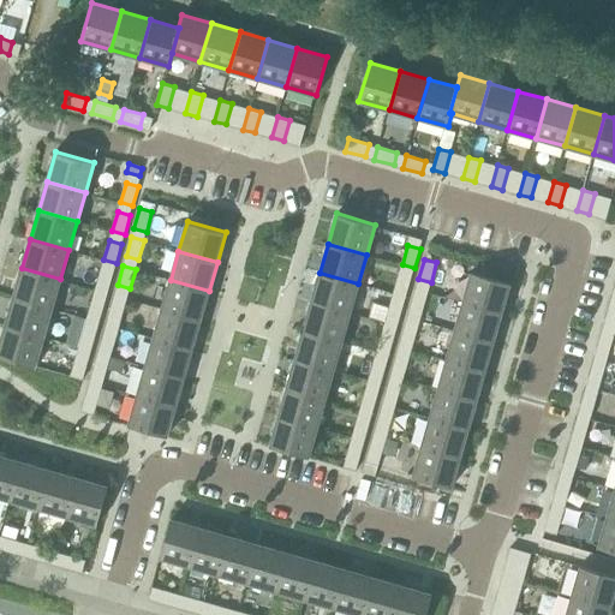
[(22,268),(13,297),(53,308),(60,279),(22,268)]
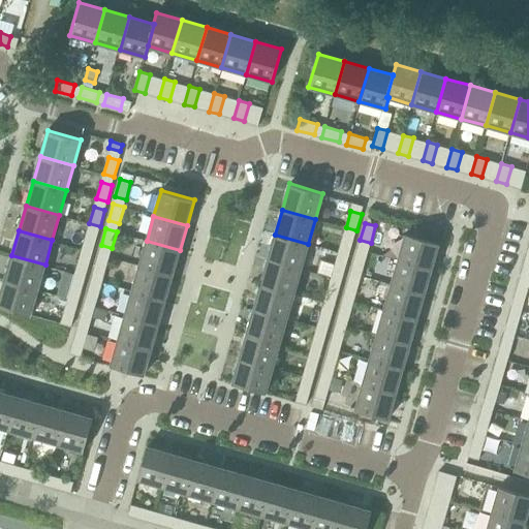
[(82,248),(93,251),(97,235),(87,231),(82,248)]
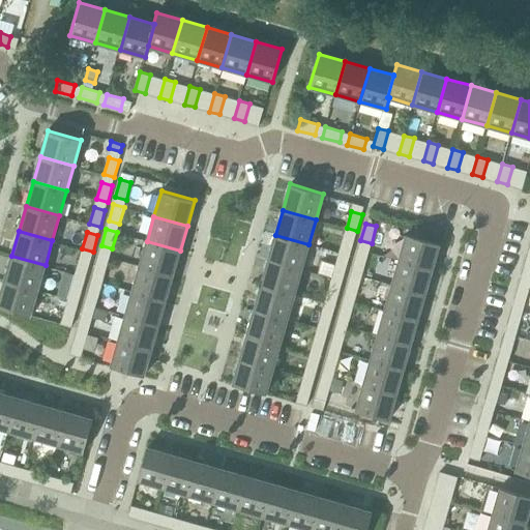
[(407,234),(400,261),(433,270),(440,244),(407,234)]
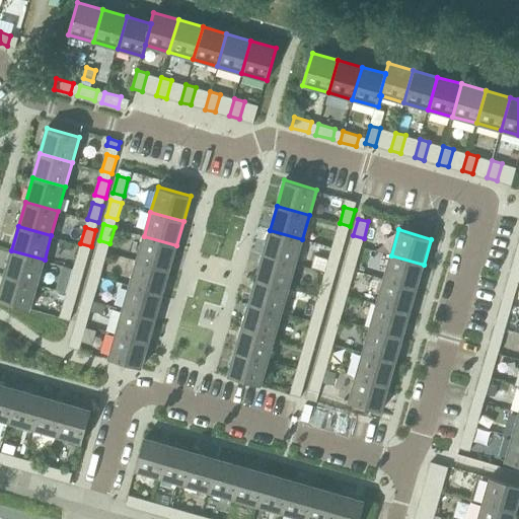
[(270,230),(263,253),(295,264),(302,239),(270,230)]
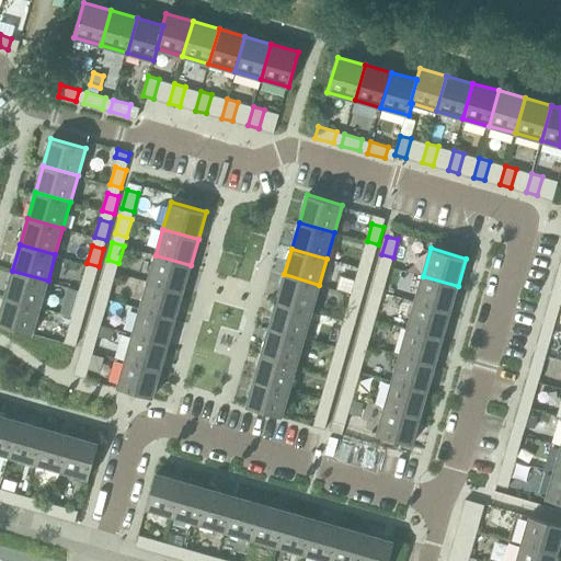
[(359,267),(370,271),(376,253),(364,250),(359,267)]
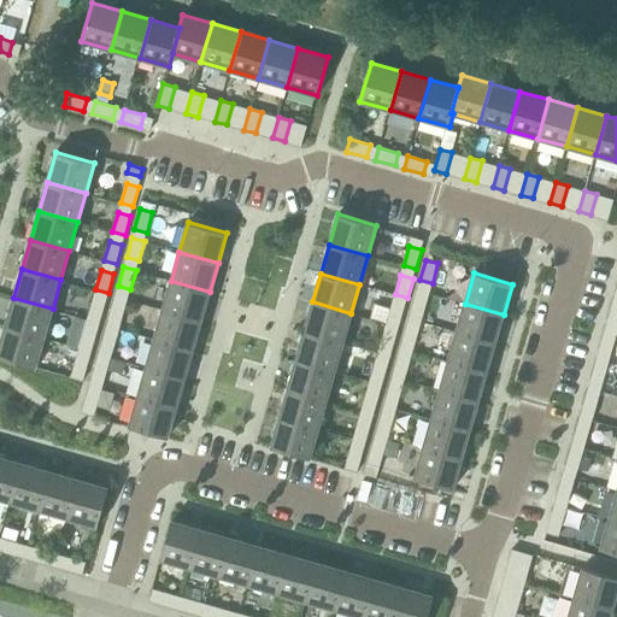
[(171,281),(163,310),(201,321),(210,292),(171,281)]
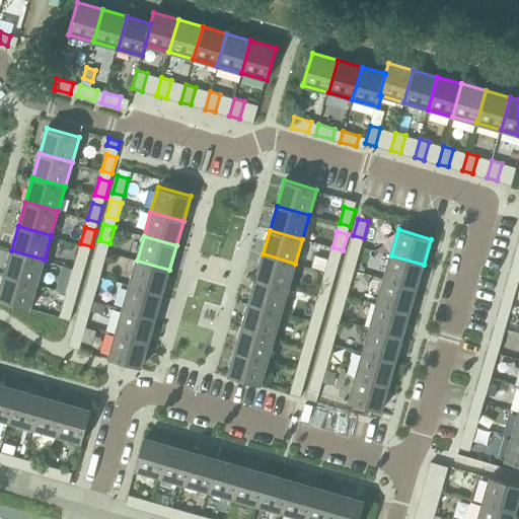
[(351,242),(346,260),(357,263),(361,245),(351,242)]
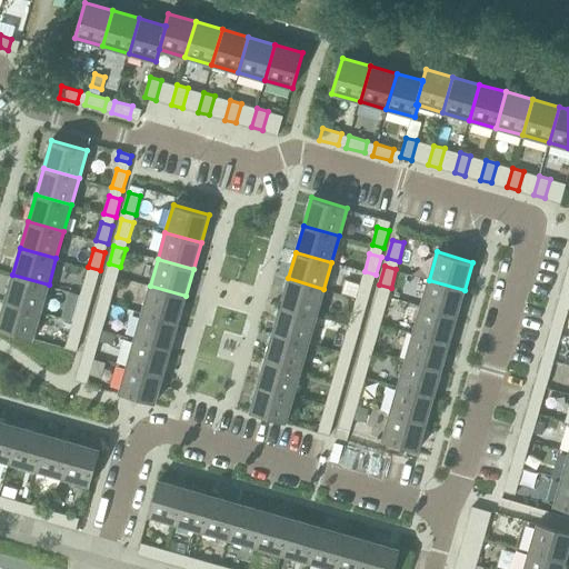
[(106,272),(101,290),(112,293),(118,276),(106,272)]
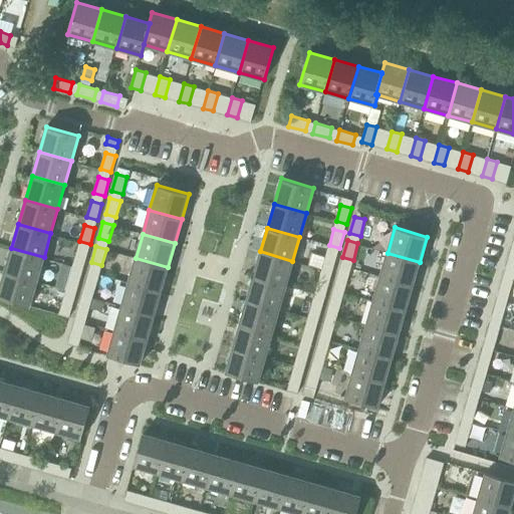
[(11,248),(5,271),(37,281),(44,257),(11,248)]
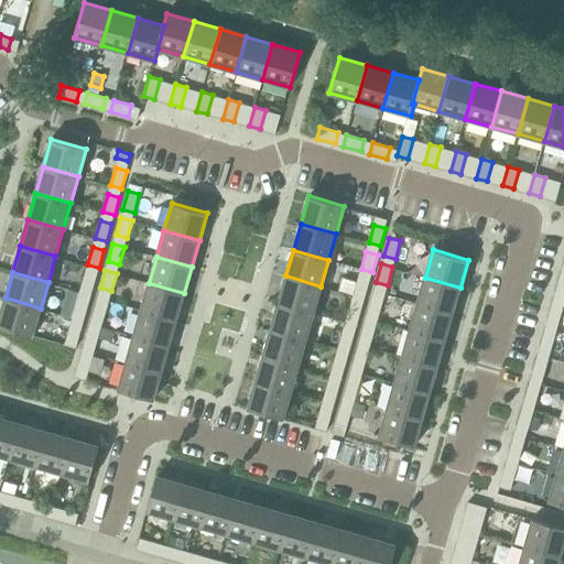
[(80,292),(91,295),(96,278),(85,274),(80,292)]
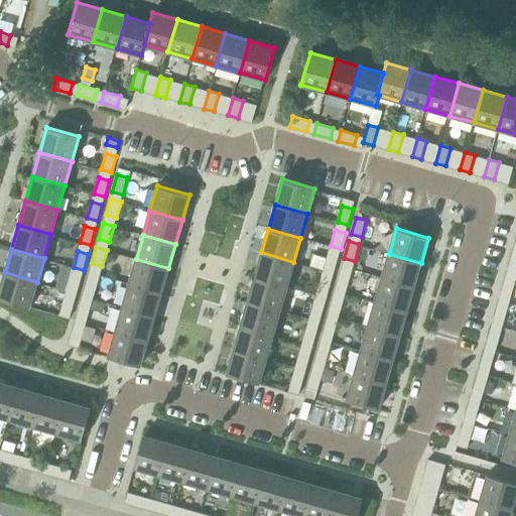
[(515,252),(512,251),(507,267),(515,269),(515,252)]
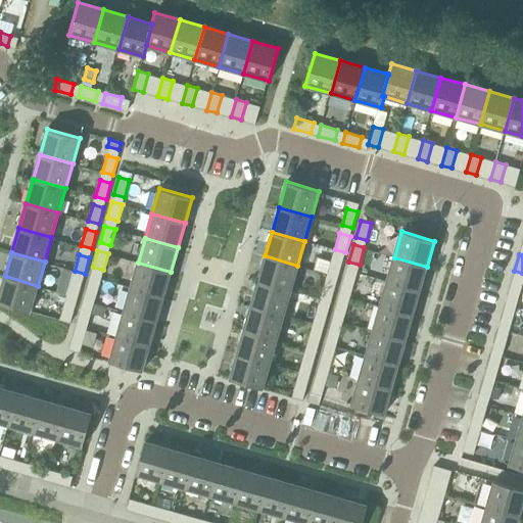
[(265,255),(258,280),(291,289),(297,266),(265,255)]
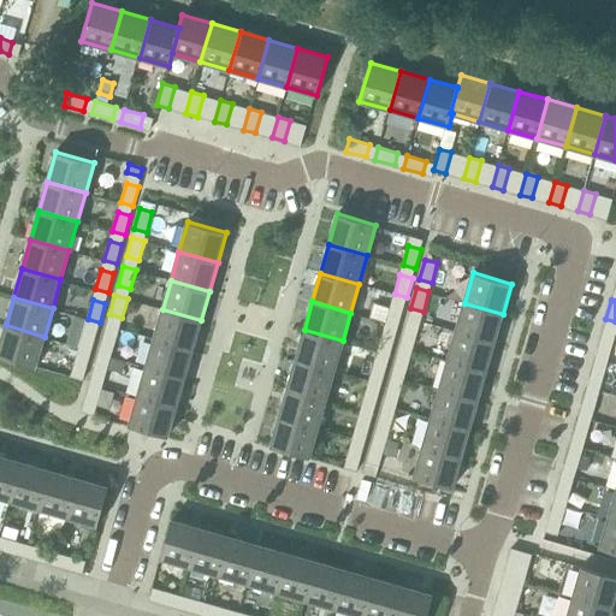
[(386,323),(398,326),(404,307),(391,303),(386,323)]
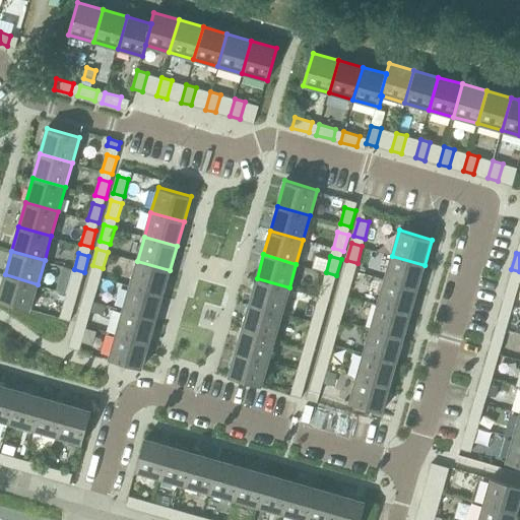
[(392,256),(385,279),(417,289),(425,265),(392,256)]
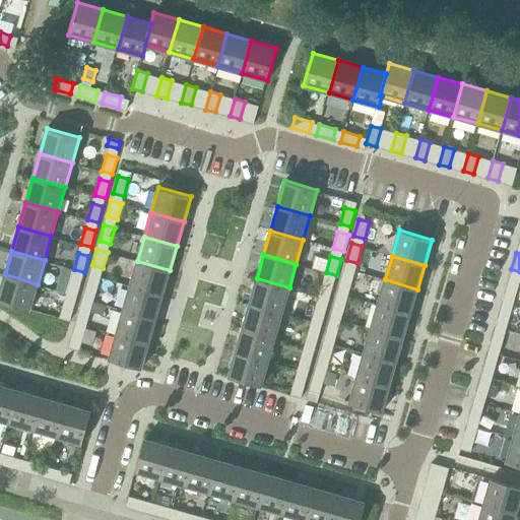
[(137,261),(130,285),(163,295),(170,270),(137,261)]
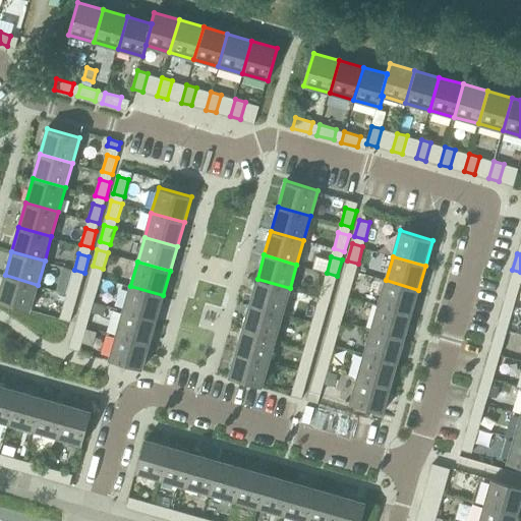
[(341,284),(351,287),(356,271),(345,268),(341,284)]
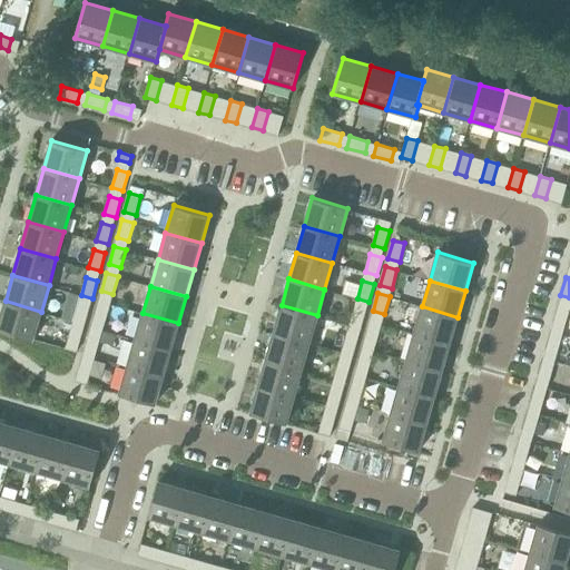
[(41,312),(6,301),(0,318),(0,330),(33,340),(41,312)]
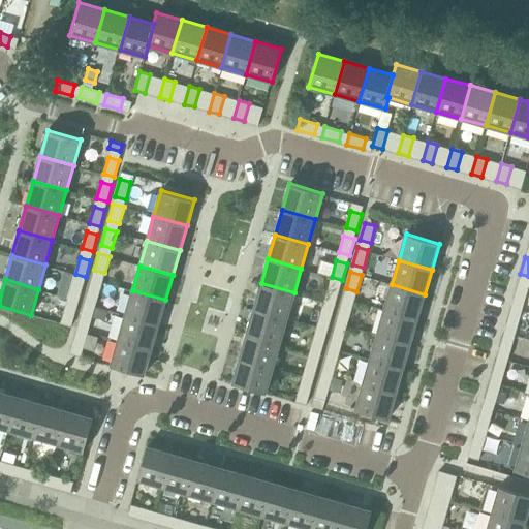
[(102,282),(91,279),(87,296),(97,299),(102,282)]
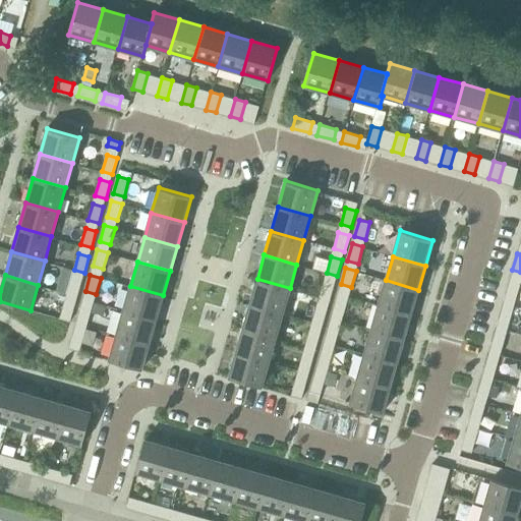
[(71,277),(67,294),(77,297),(82,280),(71,277)]
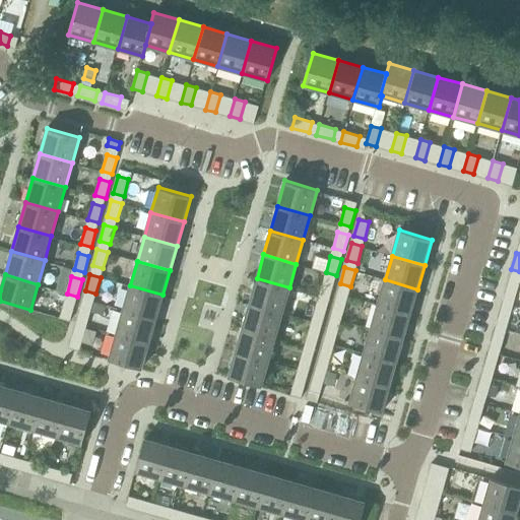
[(509,277),(505,294),(515,297),(519,280),(509,277)]
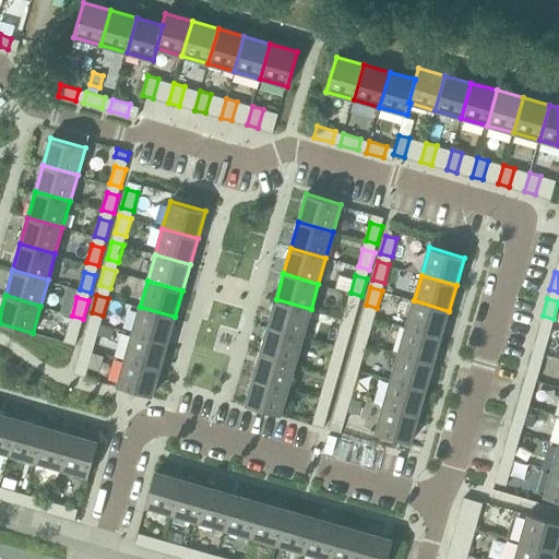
[(276,299),(269,325),(304,335),(311,309),(276,299)]
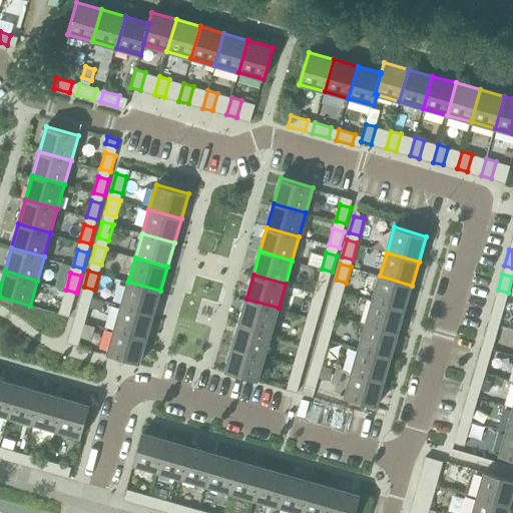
[(380,276),(373,300),(405,309),(412,286),(380,276)]
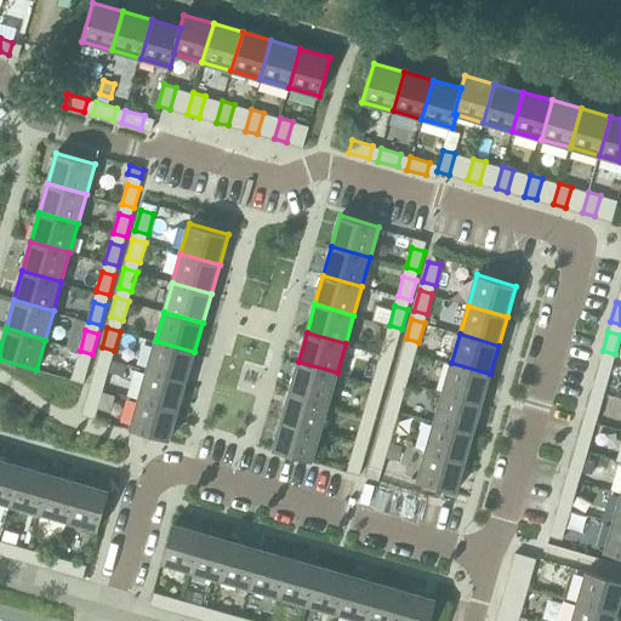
[(399,339),(386,335),(381,354),(393,358),(399,339)]
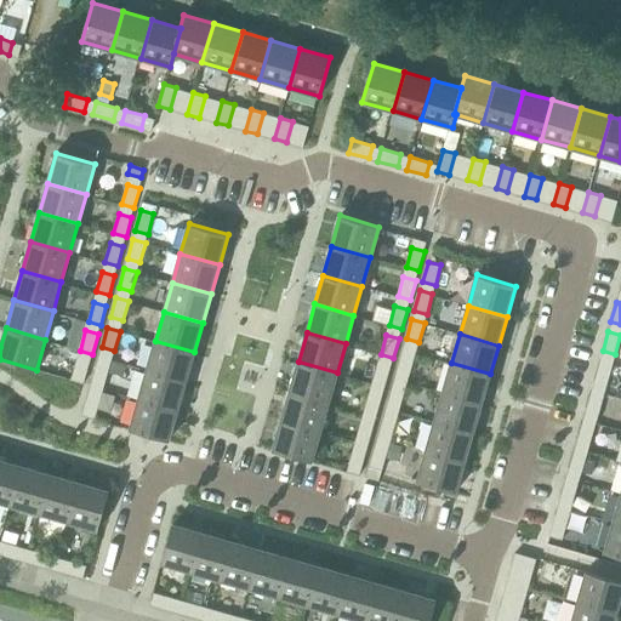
[(155,341),(147,370),(186,381),(194,352),(155,341)]
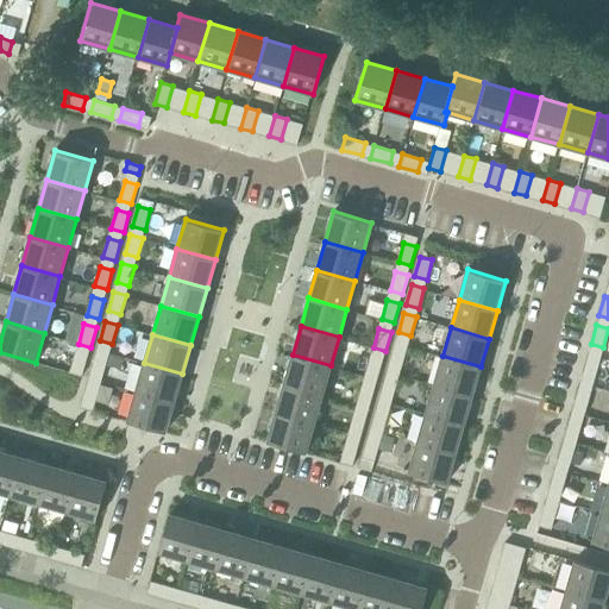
[(395,341),(390,362),(402,365),(408,345),(395,341)]
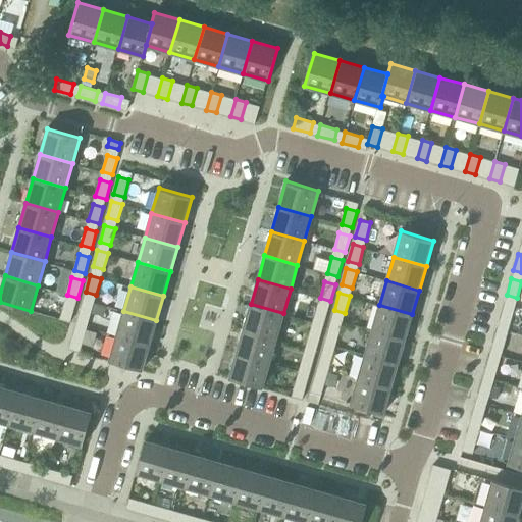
[(79,316),(89,319),(94,303),(84,300),(79,316)]
